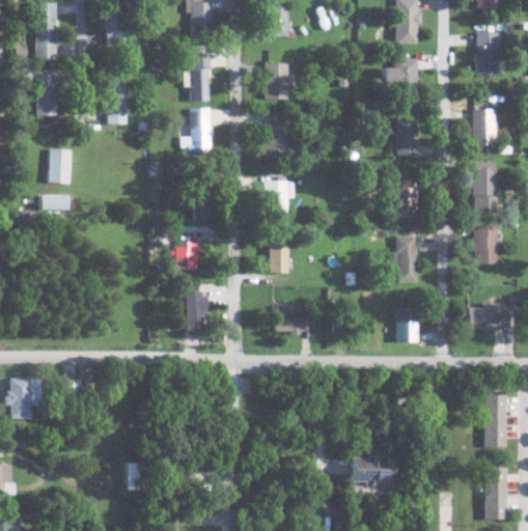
[(186,0),(187,11),(192,12),(191,35),(213,35),(213,0),(186,0)]
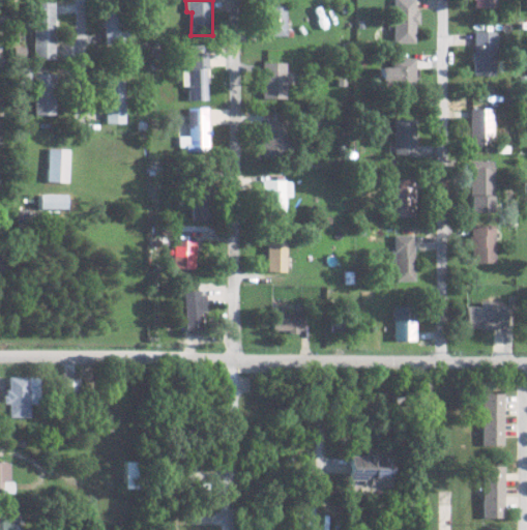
[(289,35),(288,0),(285,0),(266,0),(267,35),(289,35)]
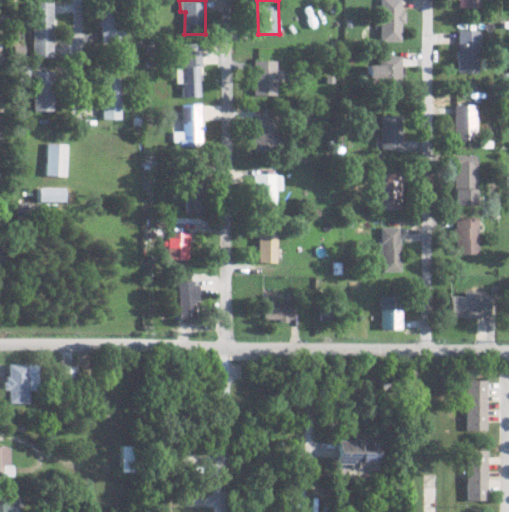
[(382,0),(382,41),(404,41),(404,0),(382,0)]
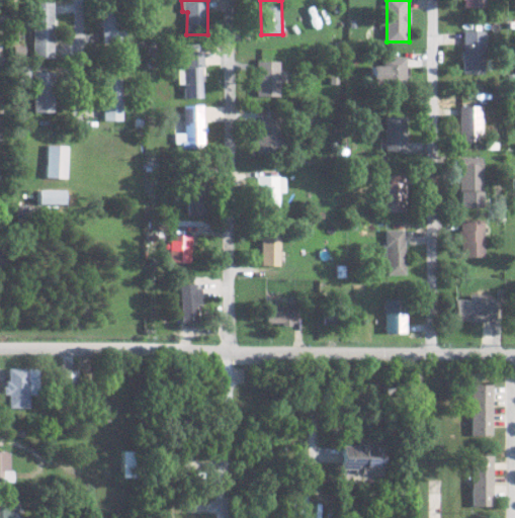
[(56,2),(35,2),(34,58),(55,58),(56,2)]
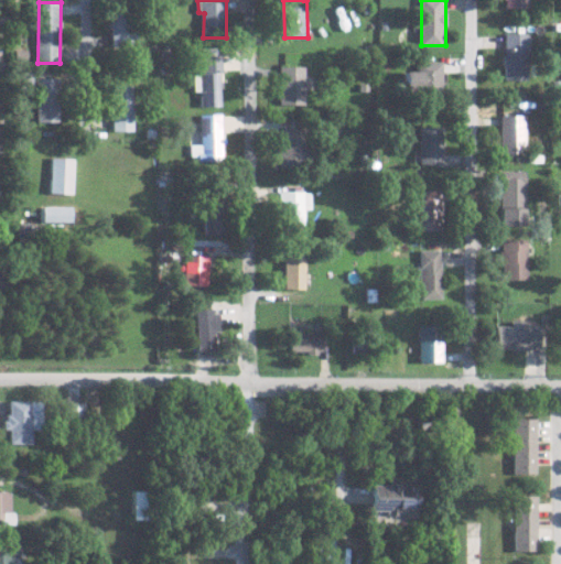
[(133,49),(132,11),(112,12),(114,50),(133,49)]
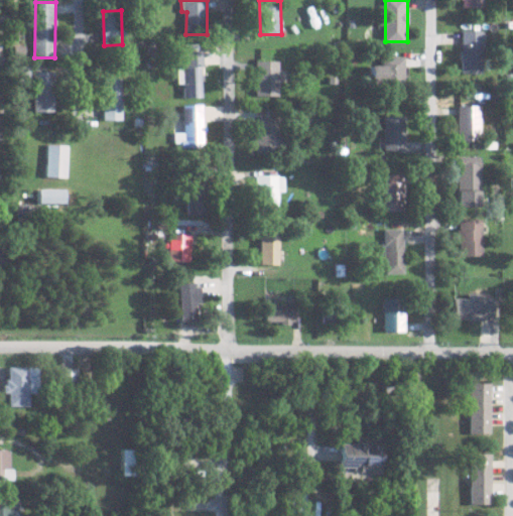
[(484,74),(486,30),(463,30),(462,73),(484,74)]
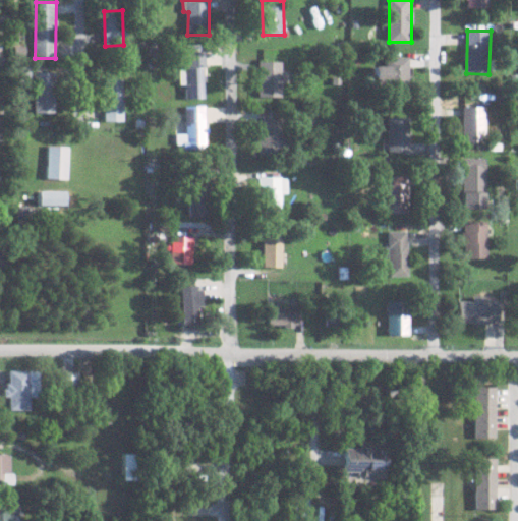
[(206,98),(205,51),(186,52),(186,68),(180,68),(180,84),(186,84),(186,99),(206,98)]
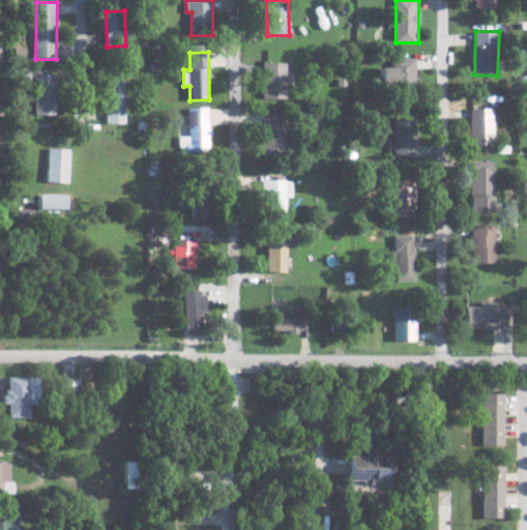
[(383,66),(383,87),(418,86),(417,58),(393,58),(394,66),(383,66)]
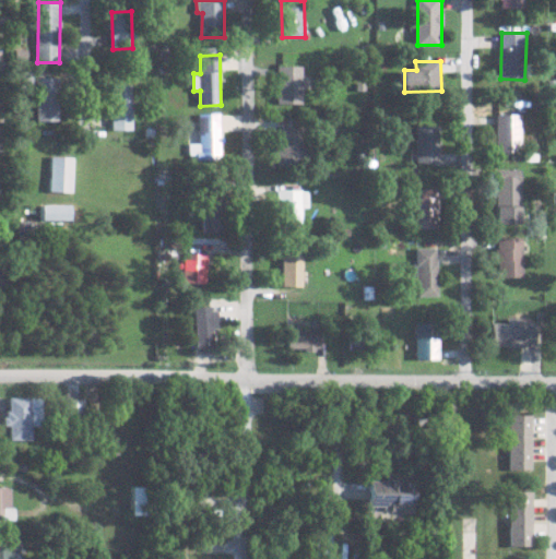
[(305,66),(280,66),(279,104),(304,104),(305,66)]
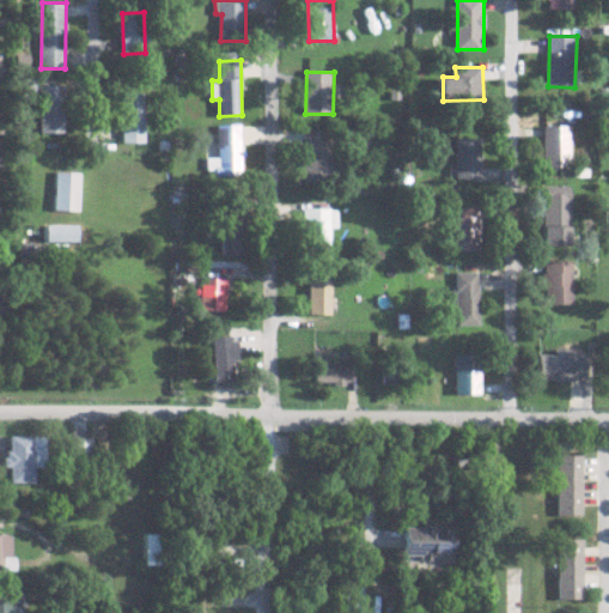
[(67,85),(42,84),(41,132),(66,133),(67,85)]
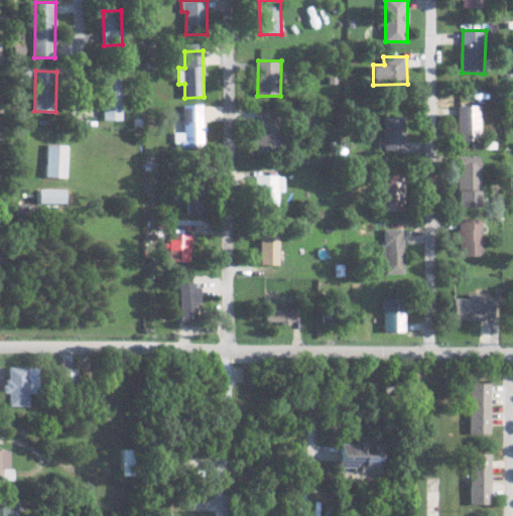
[(103,120),(122,120),(123,80),(104,80),(103,120)]
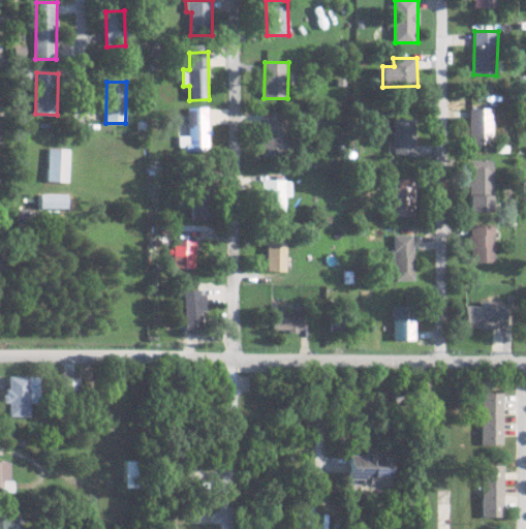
[(189,107),(190,135),(180,135),(180,151),(211,150),(210,107),(189,107)]
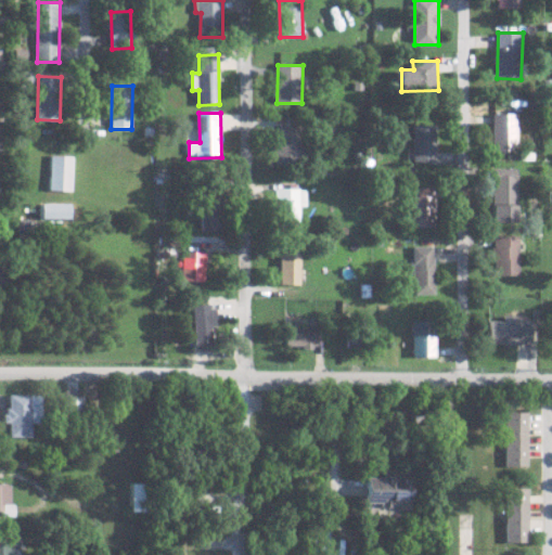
[(518,152),(518,113),(493,114),(495,152),(518,152)]
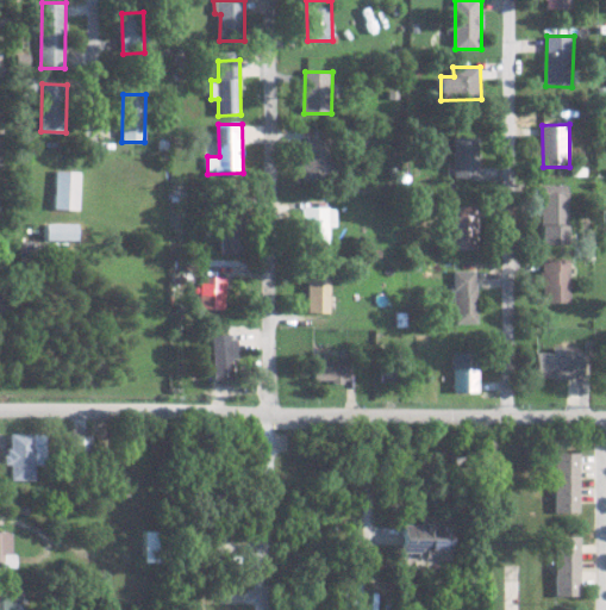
[(481,137),(456,137),(455,178),(481,178),(481,137)]
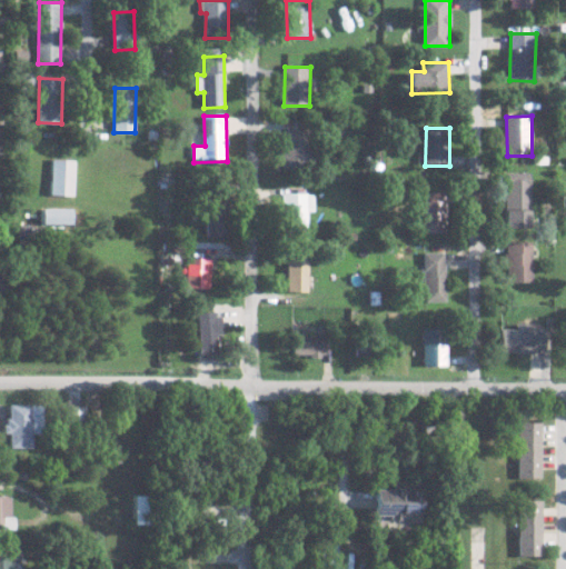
[(319,151),(309,151),(310,131),(285,130),(284,170),(319,170),(319,151)]
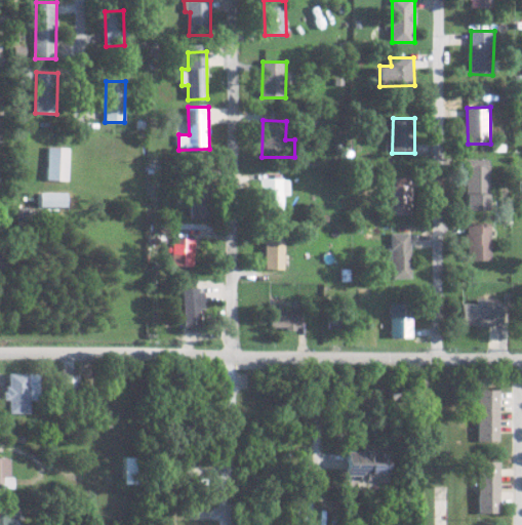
[(69,180),(70,148),(48,147),(47,179),(69,180)]
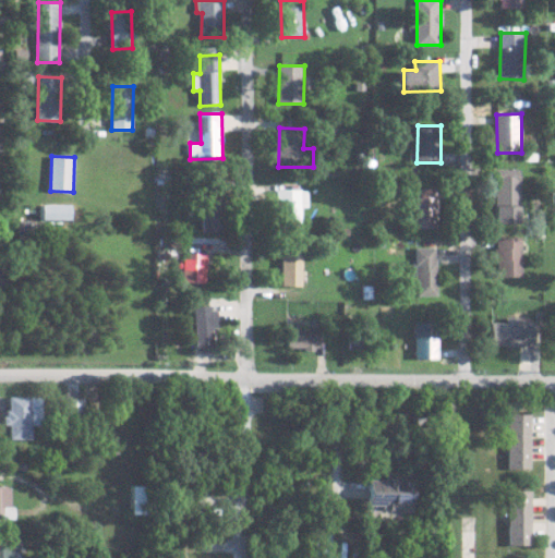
[(521,223),(522,169),(498,169),(497,223),(521,223)]
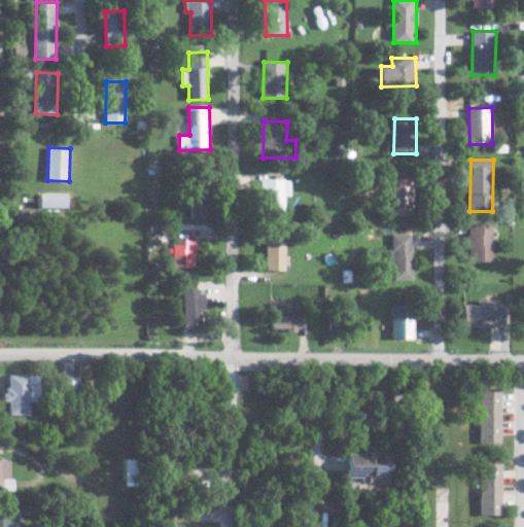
[(287,215),(286,196),(292,196),(292,178),(263,179),(264,215),(287,215)]
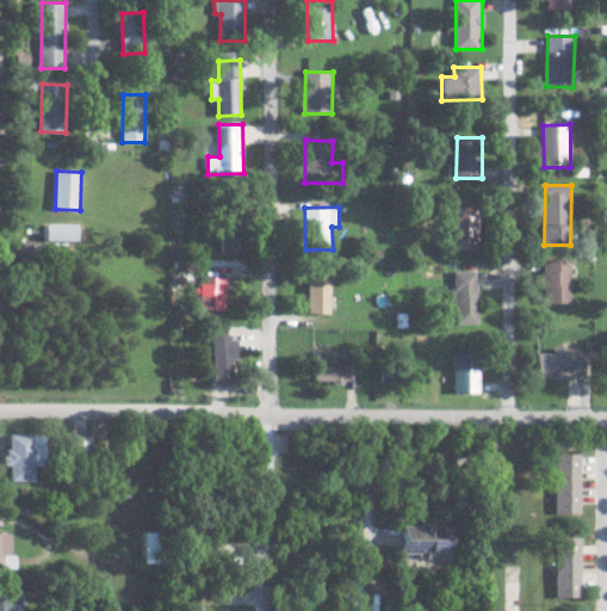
[(481,250),(481,207),(454,207),(454,248),(481,250)]
